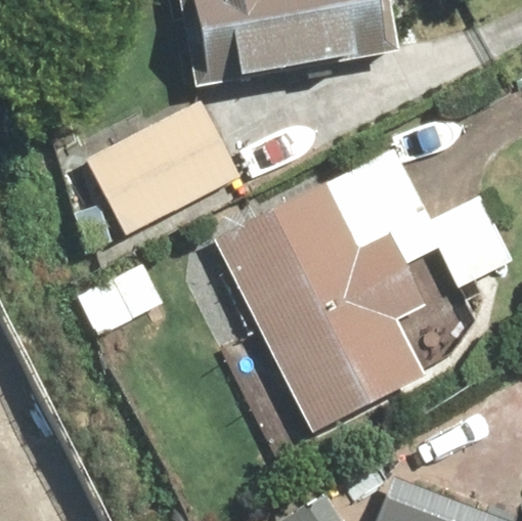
[(180,0),(194,77),(225,71),(227,82),(396,50),(387,0),(180,0)]
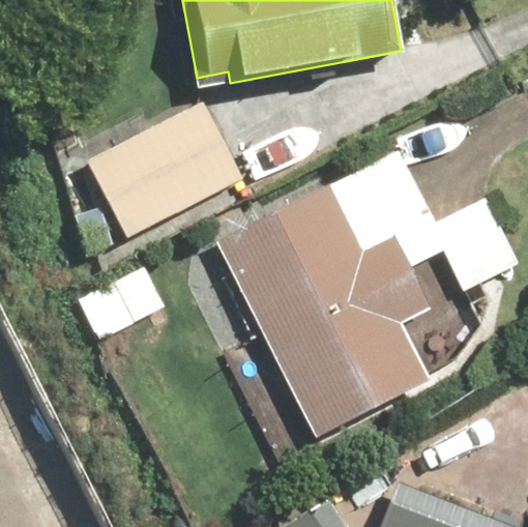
[(207,99),(86,158),(130,247),(251,188),(207,99)]
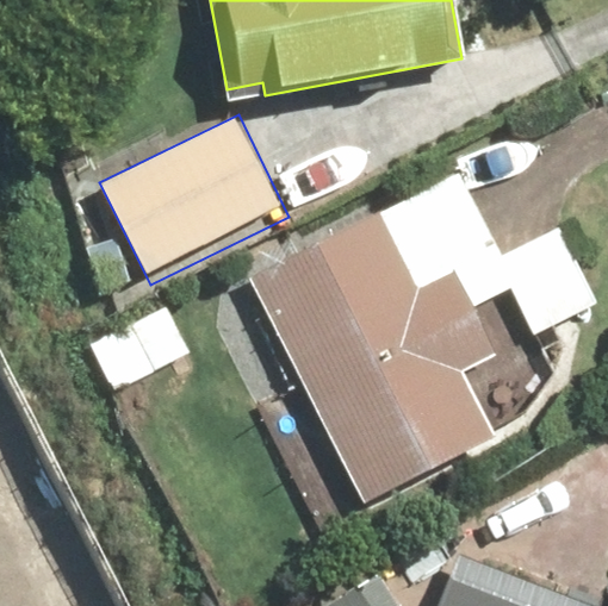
[(459,174),(386,211),(248,277),(363,504),(494,437),(463,376),(498,358),(607,301),(607,282),(575,218),(516,248),(510,236),(495,243),(459,174)]
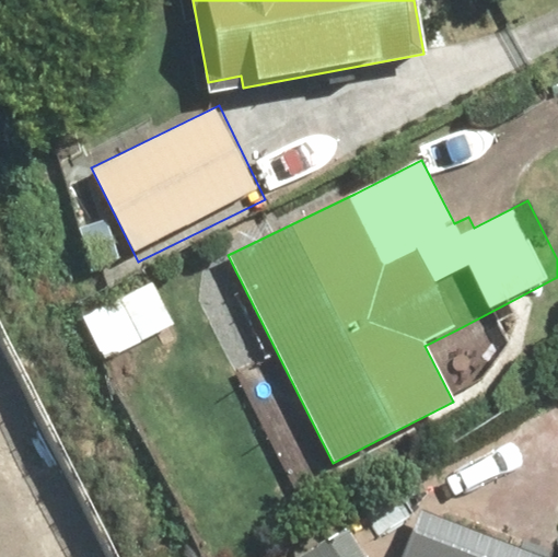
[(181,320),(153,273),(67,322),(94,370),(181,320)]
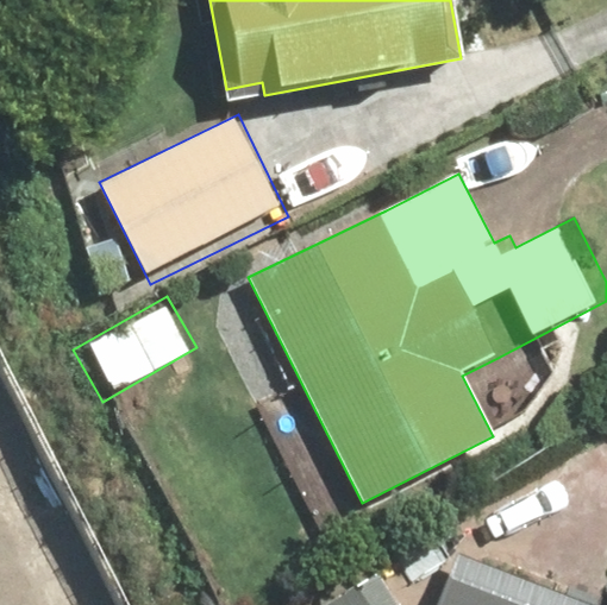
[(524,604),(448,575),(436,604),(524,604)]
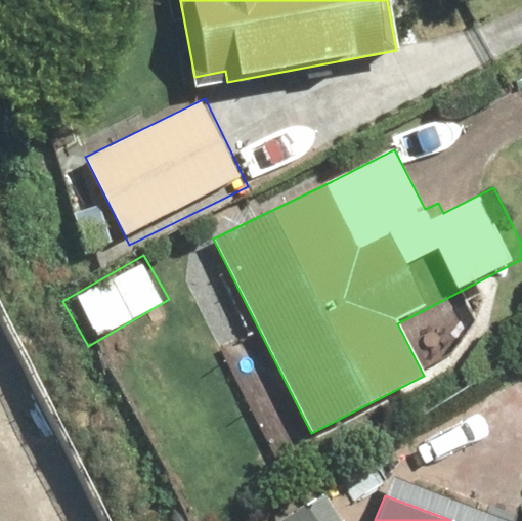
[(316,520),(307,504),(275,520),(316,520)]
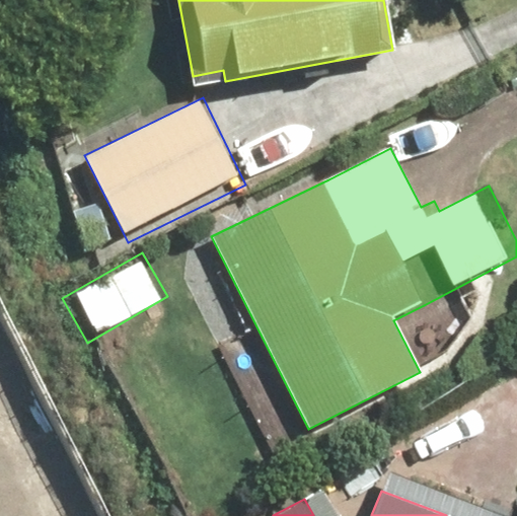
All buildings are outlined.
